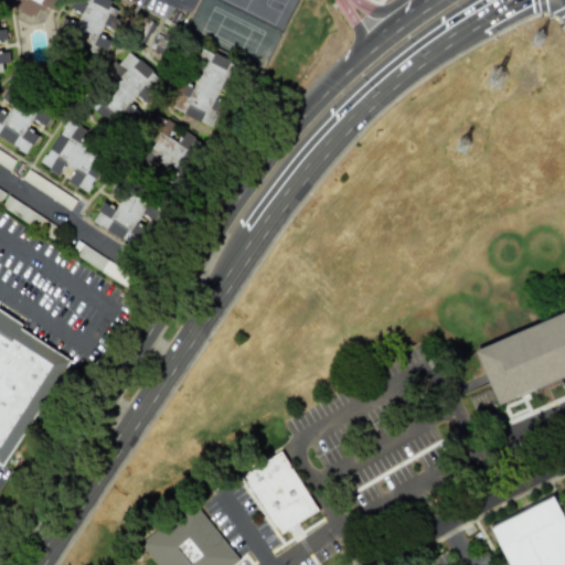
[(13,0),(6,1),(6,6),(33,18),(38,7),(49,6),(48,0),(13,0)]
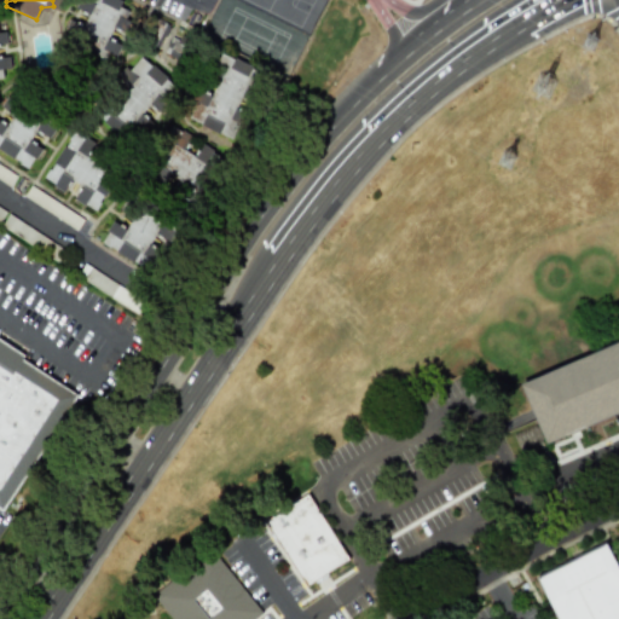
[(97,57),(114,61),(122,46),(109,39),(111,28),(125,32),(128,11),(120,7),(121,0),(98,0),(97,3),(85,0),(76,0),(76,7),(87,15),(74,34),(79,36),(76,46),(97,57)]
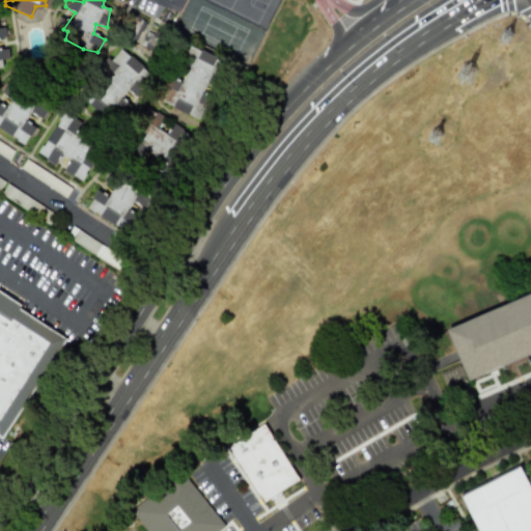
[(0,66),(2,67),(1,59),(8,59),(7,48),(0,48),(0,37),(5,37),(5,27),(0,27),(0,66)]
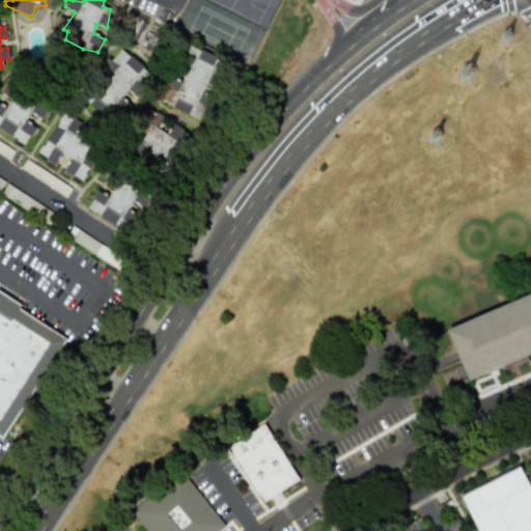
[(150,73),(117,47),(99,72),(110,80),(94,99),(92,96),(86,104),(105,119),(110,112),(117,117),(128,104),(121,99),(129,88),(135,92),(150,73)]
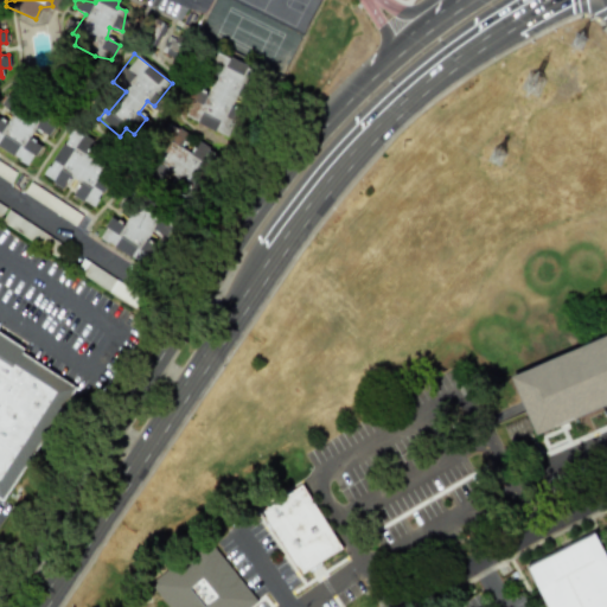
[(229,135),(238,107),(237,107),(251,65),(217,53),(204,91),(195,88),(184,120),(229,135)]
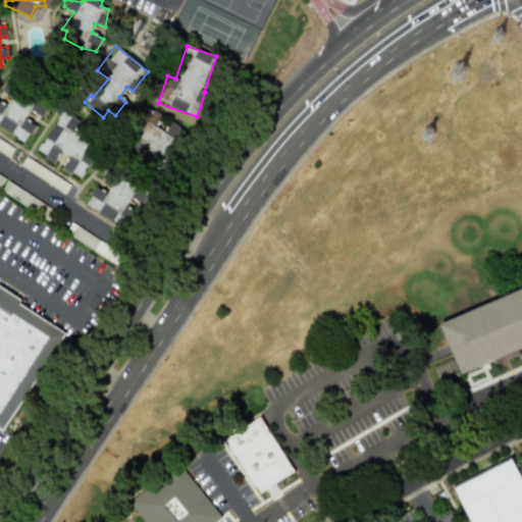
[(0,127),(27,140),(34,123),(24,119),(29,110),(43,116),(48,103),(4,83),(0,92),(10,96),(6,105),(0,102),(0,127)]
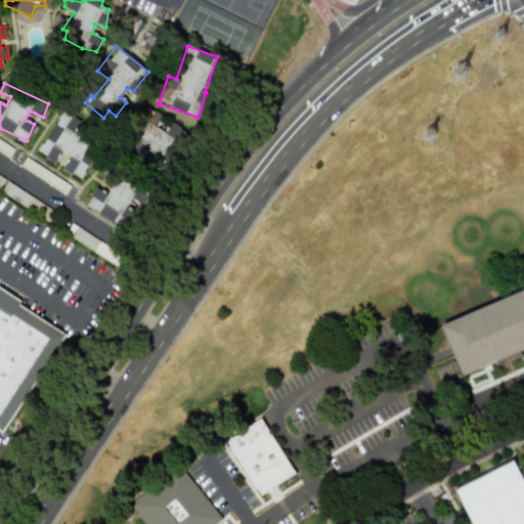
[(162,117),(147,108),(129,138),(168,163),(186,133),(171,123),(165,132),(156,127),(162,117)]
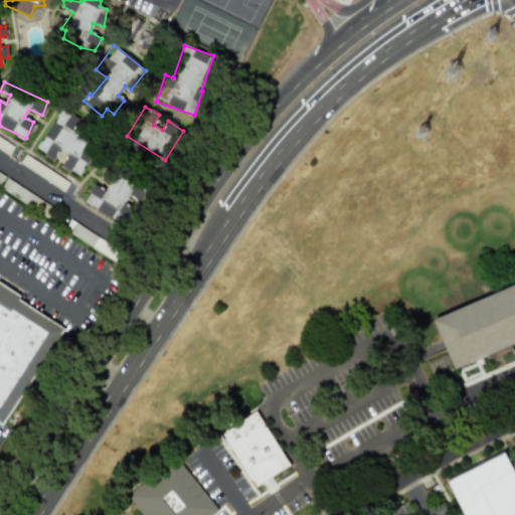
[(77,176),(97,147),(71,131),(78,119),(61,109),(35,149),(52,160),(59,150),(67,155),(61,166),(77,176)]
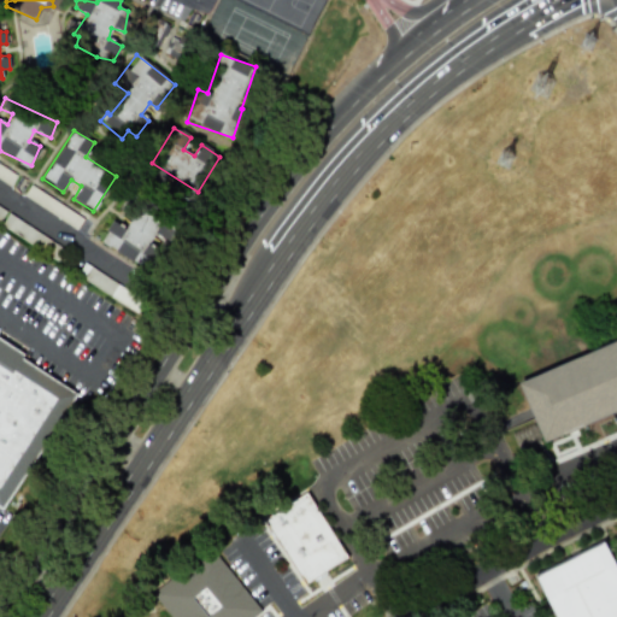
[(16,175),(0,165),(0,180),(9,186),(16,175)]
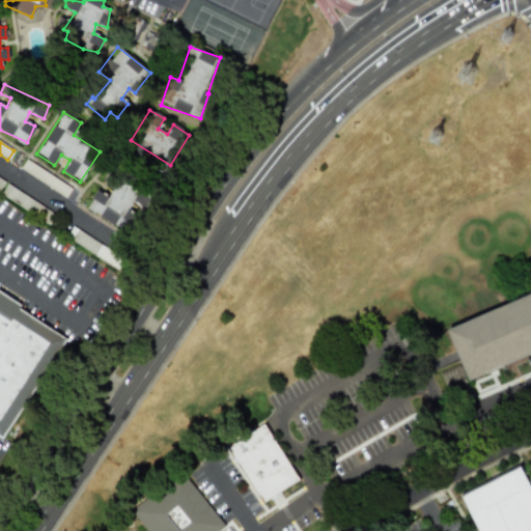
[(55,177),(25,162),(21,170),(51,186),(55,177)]
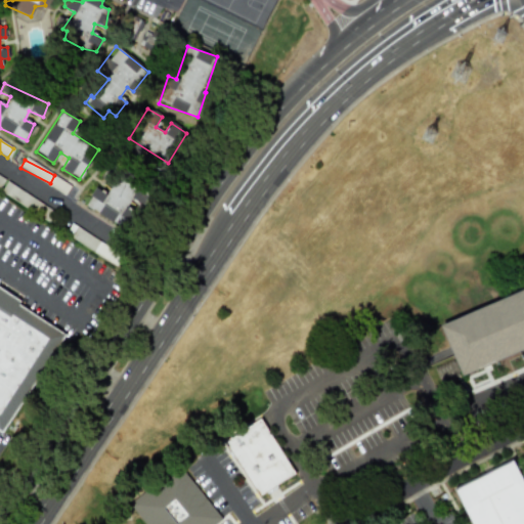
[(84,205),(124,229),(135,212),(127,207),(132,198),(141,204),(147,192),(119,174),(106,194),(95,187),(84,205)]
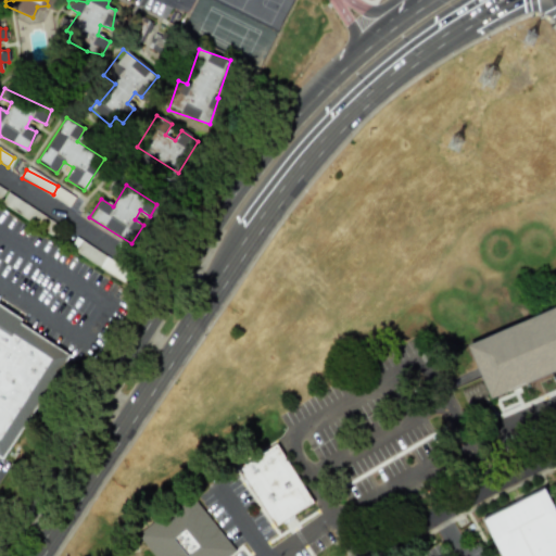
[(552,375),(555,386),(555,307),(466,339),(487,397),(552,375)]
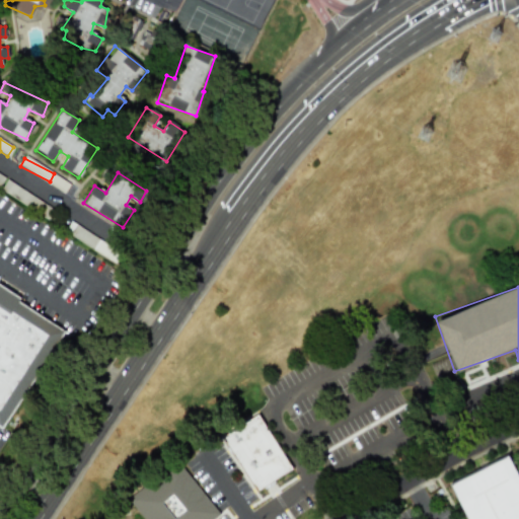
[(0,424),(5,427),(64,326),(0,288),(0,424)]
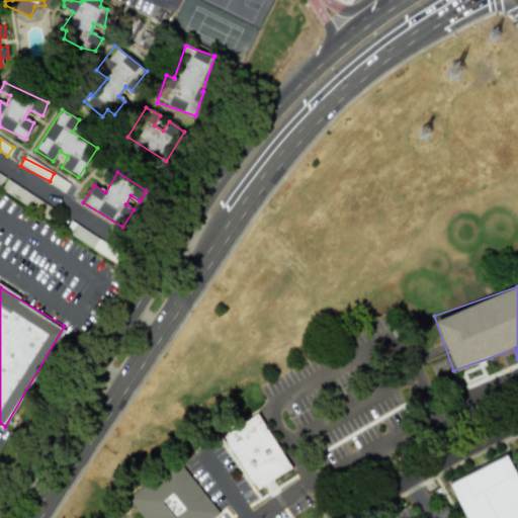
[(221,437),(255,491),(291,467),(257,414),(221,437)]
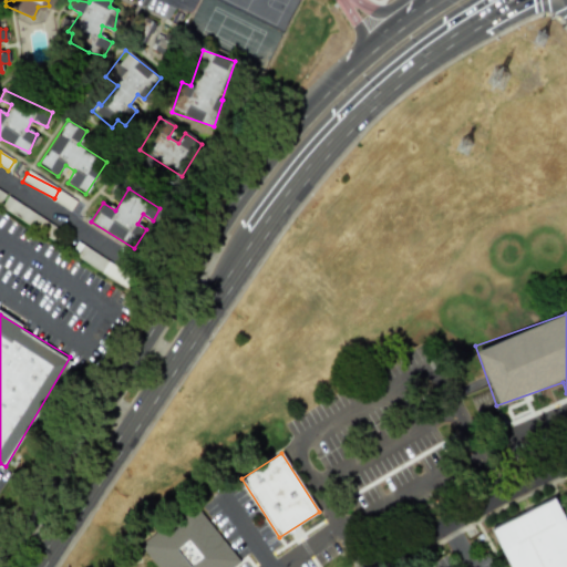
[(566,566),(566,518),(558,498),(494,526),(512,566),(566,566)]
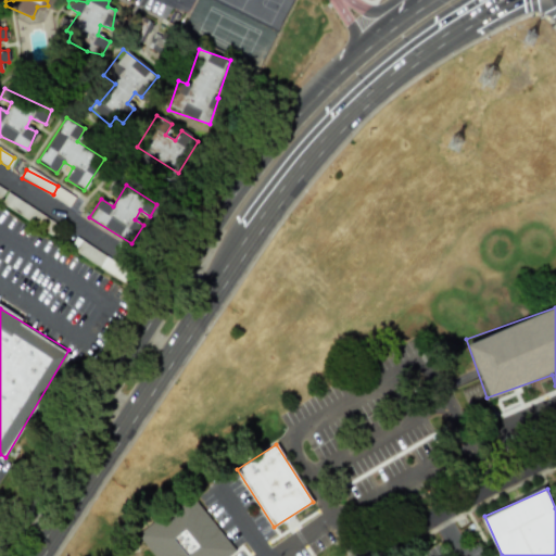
[(228,555),(236,551),(190,493),(137,535),(152,555),(228,555)]
